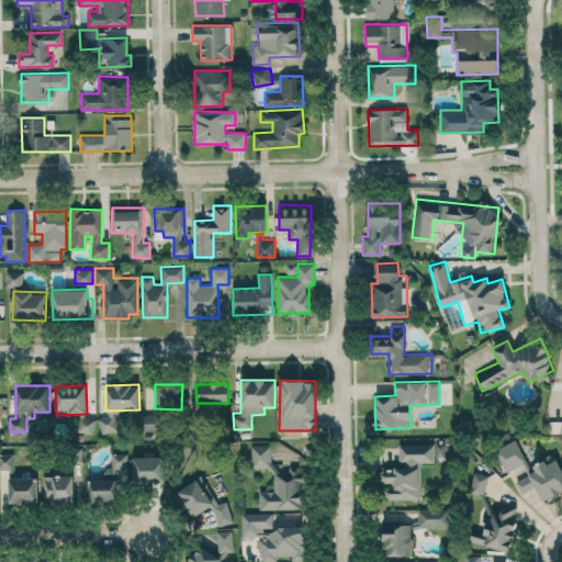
[(117,429),(114,414),(98,417),(101,434),(117,429)]
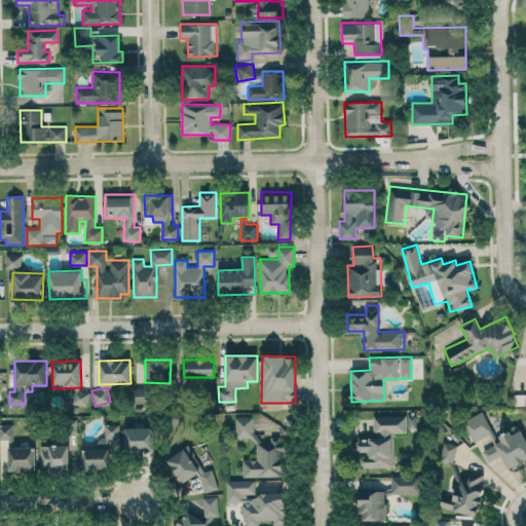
[(148,403),(147,387),(134,387),(135,403),(148,403)]
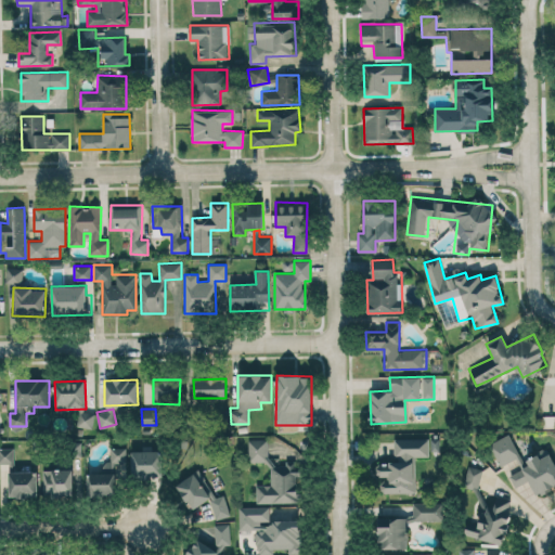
[(78,426),(93,426),(92,412),(78,412),(78,426)]
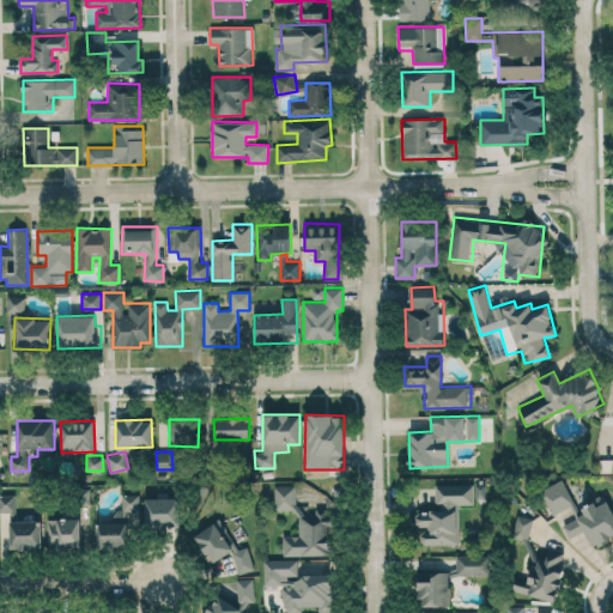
[(551,515),(574,505),(563,480),(540,490),(551,515)]
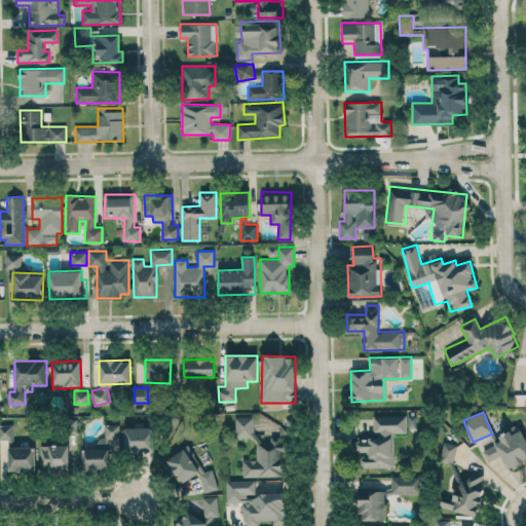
[(406,433),(406,415),(373,415),(374,434),(406,433)]
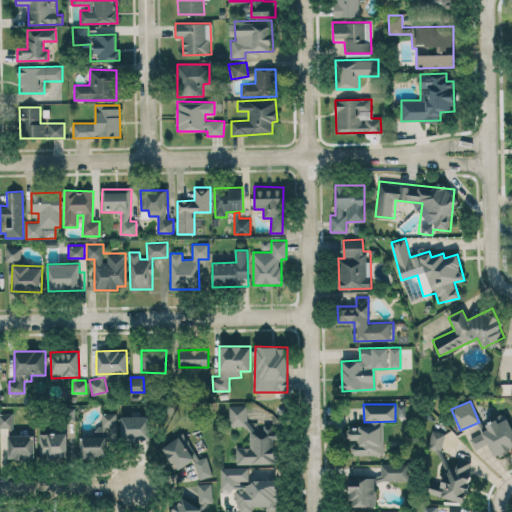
[(247,405),(230,405),(230,426),(247,426),(247,405)]
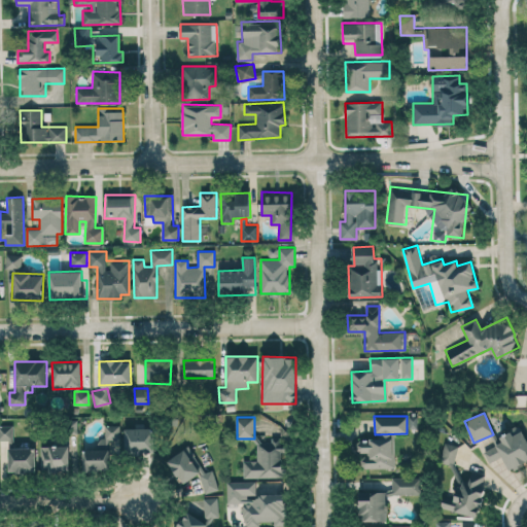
[(12,426),(0,425),(0,440),(12,440),(12,426)]
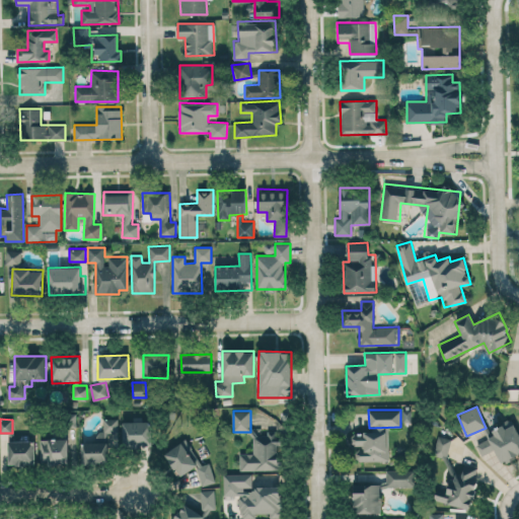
[(82,463),(115,462),(114,432),(118,432),(118,419),(102,419),(103,431),(94,431),(95,439),(82,440),(82,463)]
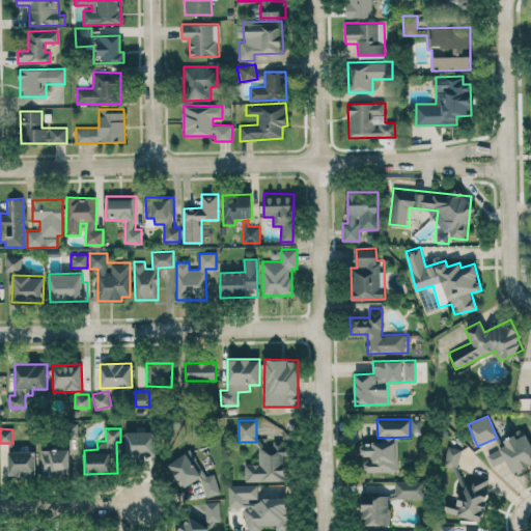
[(154,431),(126,430),(126,458),(154,459),(154,431)]
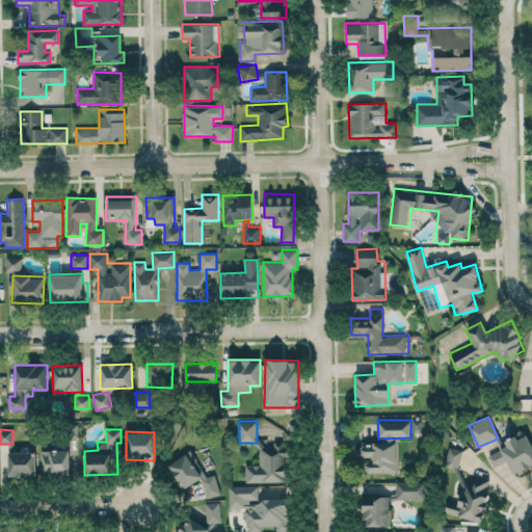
[(507,460),(512,474),(531,464),(531,443),(527,431),(504,441),(507,447),(488,454),(494,467),(507,460)]
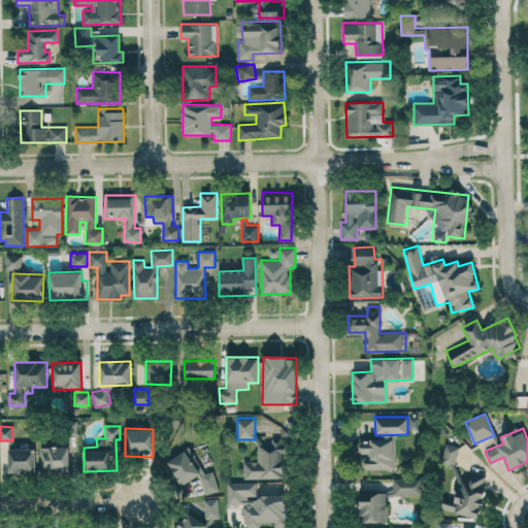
[(284,477),(284,453),(285,453),(284,438),(270,438),(271,442),(257,443),(258,461),(243,461),(243,479),(284,477)]
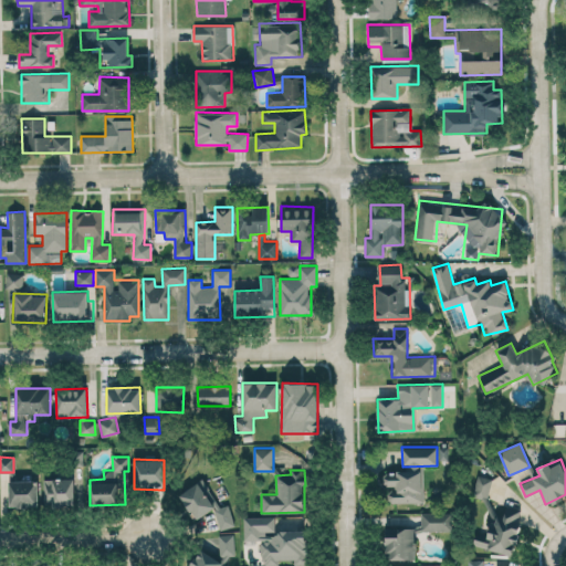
[(422,503),(422,471),(385,471),(385,502),(422,503)]
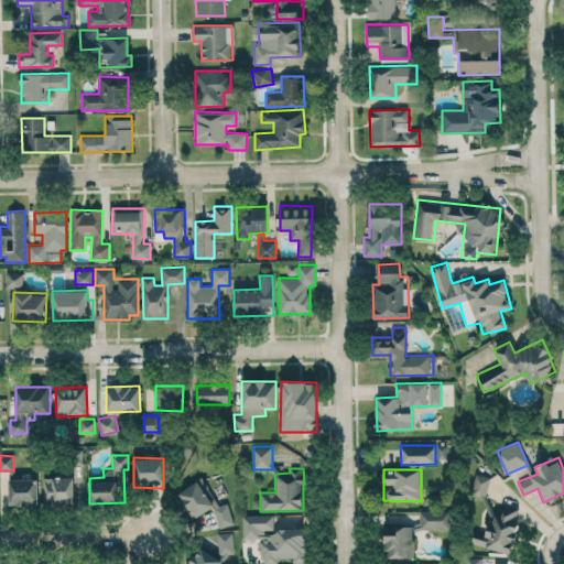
[(472,494),(486,497),(490,476),(475,473),(472,494)]
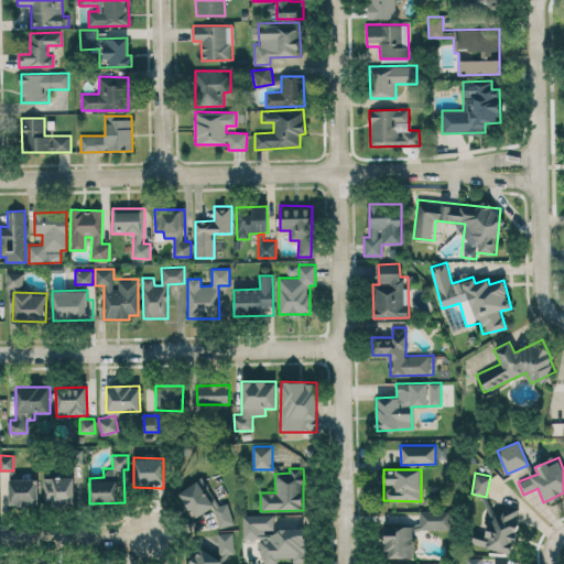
[(74,505),(74,476),(43,477),(44,505),(74,505)]
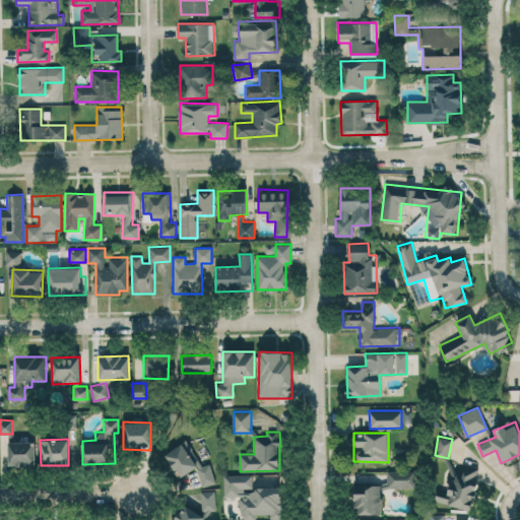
[(35,441),(8,442),(9,465),(35,465),(35,441)]
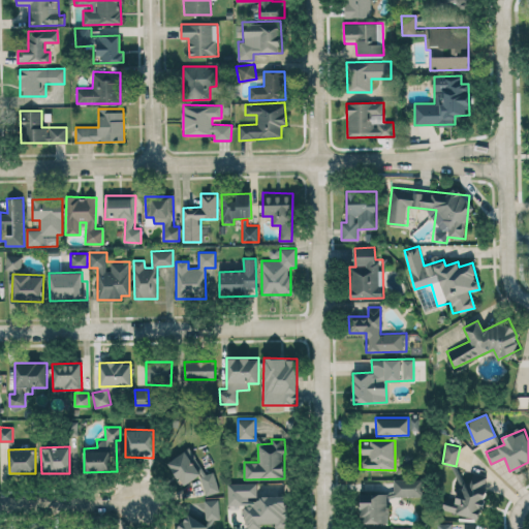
[(214,471),(201,474),(186,450),(186,449),(167,462),(183,486),(197,476),(199,475),(205,495),(219,491),(214,471)]
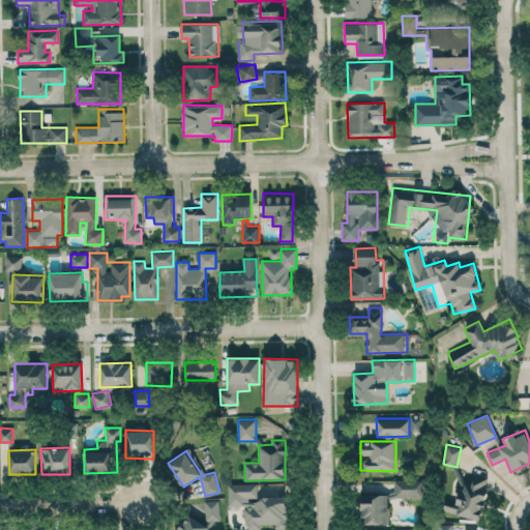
[(480,519),(489,483),(462,477),(455,503),(445,501),(443,510),(480,519)]
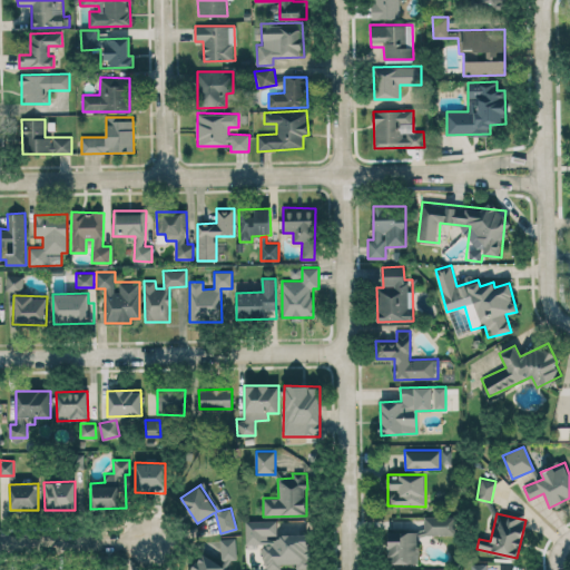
[(454,517),(424,517),(424,534),(454,534),(454,517)]
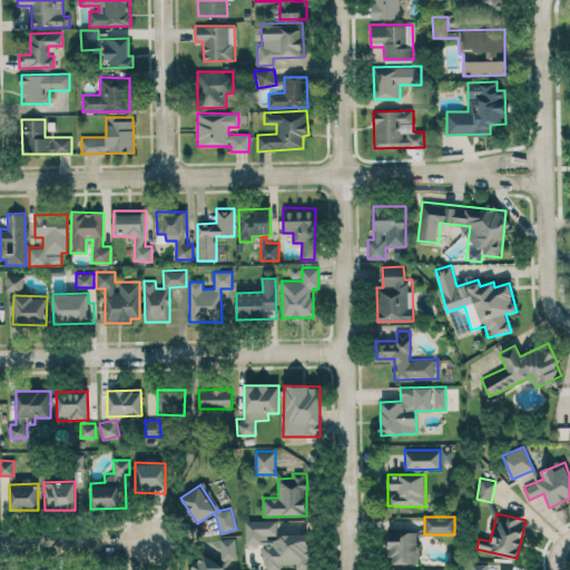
[(308,534),(277,536),(276,519),(244,520),(245,543),(263,543),(264,569),(282,569),(282,563),(295,562),(295,569),(310,569),(308,534)]
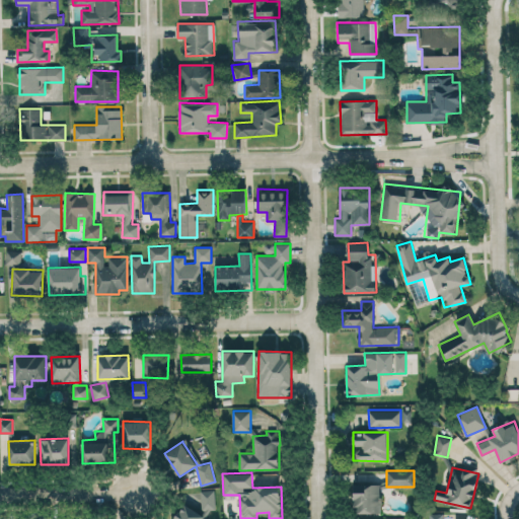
[(382,484),(354,483),(353,512),(382,513),(382,484)]
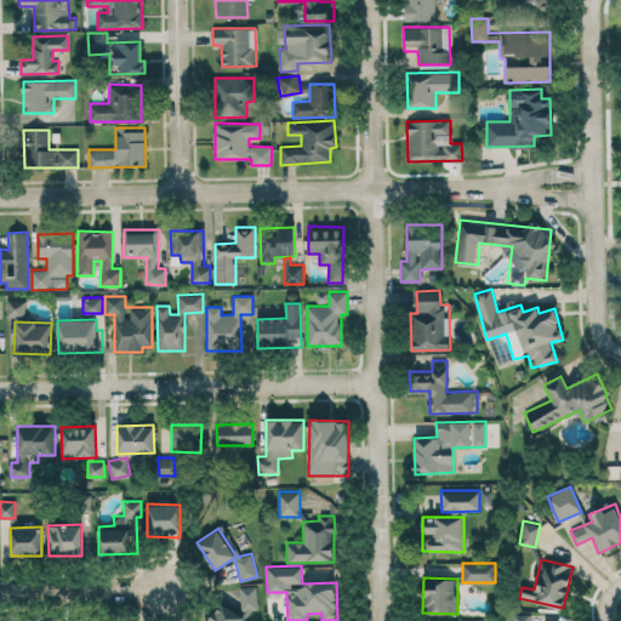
[(239,586),(241,613),(237,613),(224,605),(217,605),(208,620),(241,620),(249,609),(258,609),(256,585),(239,586)]
